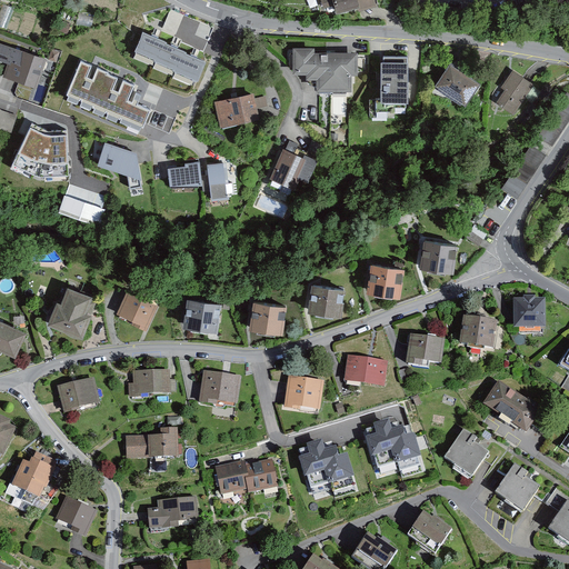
[(322,0),(325,7),(338,2),(340,10),(359,3),(360,9),(367,8),(376,5),(373,0),(322,0)]
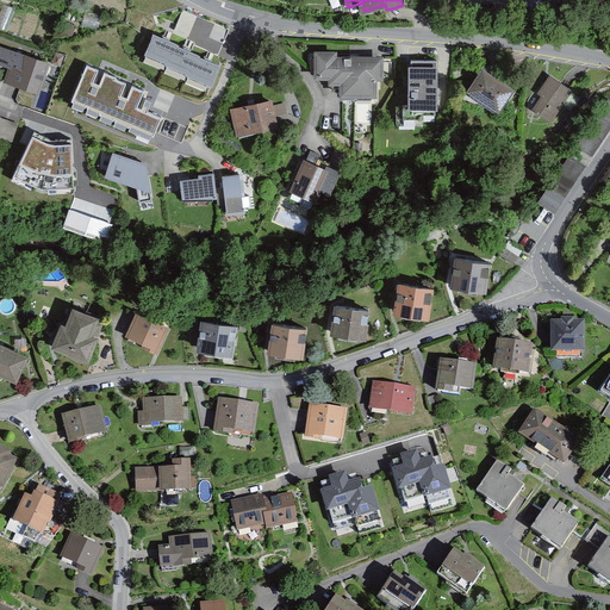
[(76,25),(68,22),(63,32),(72,35),(76,25)]
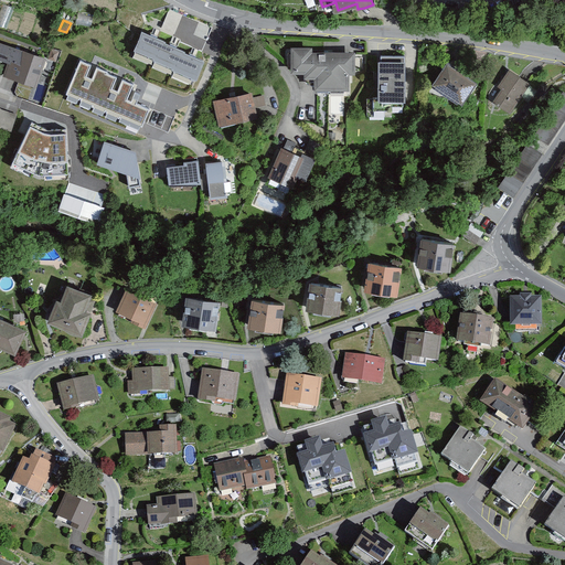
[(166,43),(142,34),(136,51),(155,59),(153,61),(174,70),(174,72),(196,81),(203,63),(184,55),(184,53),(164,44),(166,43)]
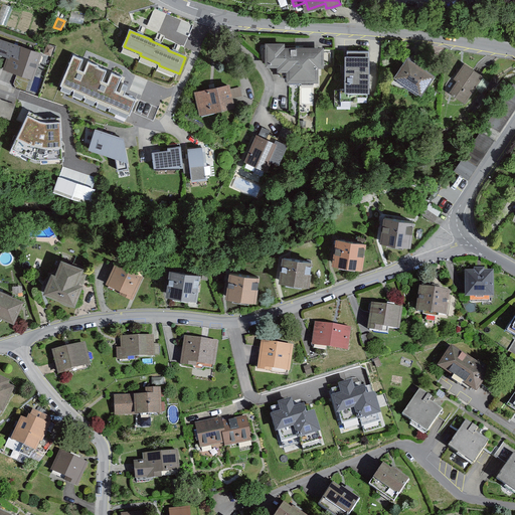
[(42,52),(0,36),(0,53),(8,56),(5,67),(33,77),(42,52)]
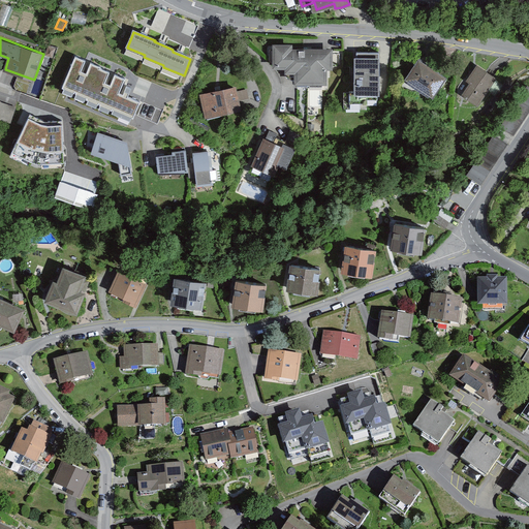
[(294,44),(277,44),(277,66),(289,66),(289,71),(299,71),(299,82),(329,82),(329,66),(335,66),(335,49),(294,49),(294,44)]
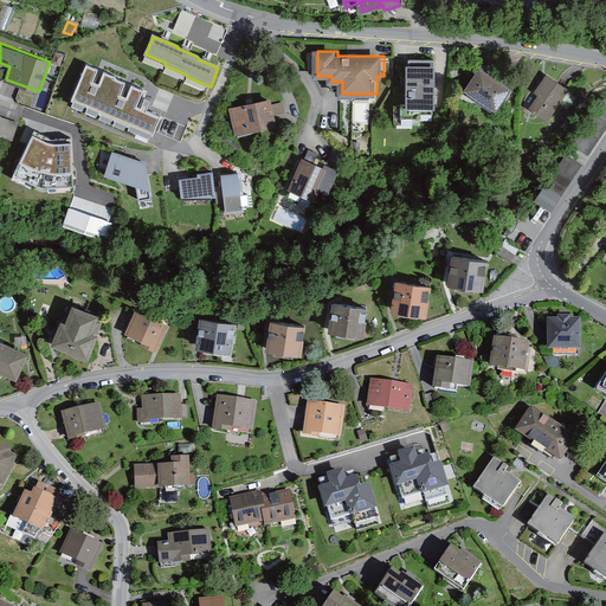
[(65,56),(56,52),(53,56),(51,62),(60,65),(65,56)]
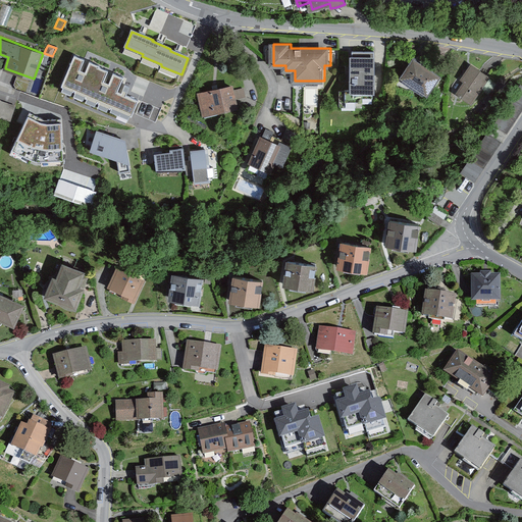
[(354,56),(351,56),(351,91),(342,91),(342,109),(363,109),(363,105),(375,105),(375,52),(354,52),(354,56)]
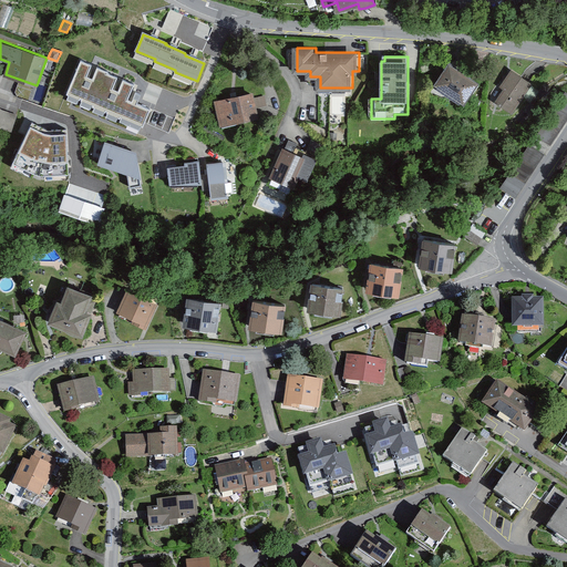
[(85,78),(91,65),(82,61),(68,95),(142,126),(150,110),(137,104),(141,95),(136,94),(132,104),(126,102),(133,85),(123,81),(119,93),(111,90),(116,76),(98,70),(93,80),(85,78)]
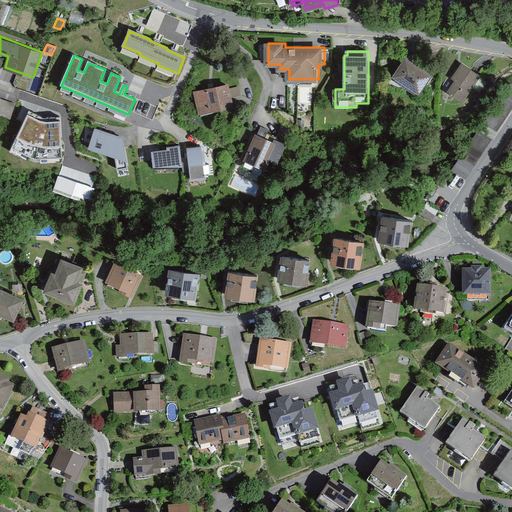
[(433,76),(407,59),(395,77),(421,94),(433,76)]
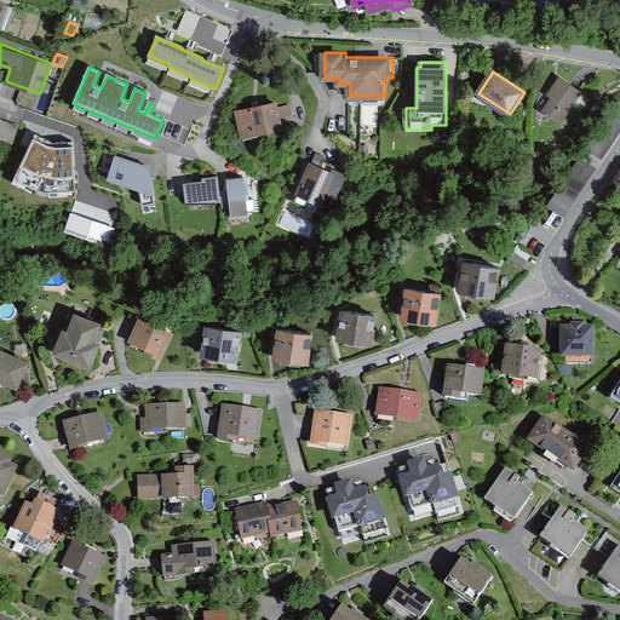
[(579,93),(561,80),(550,97),(554,99),(544,113),(558,122),(579,93)]
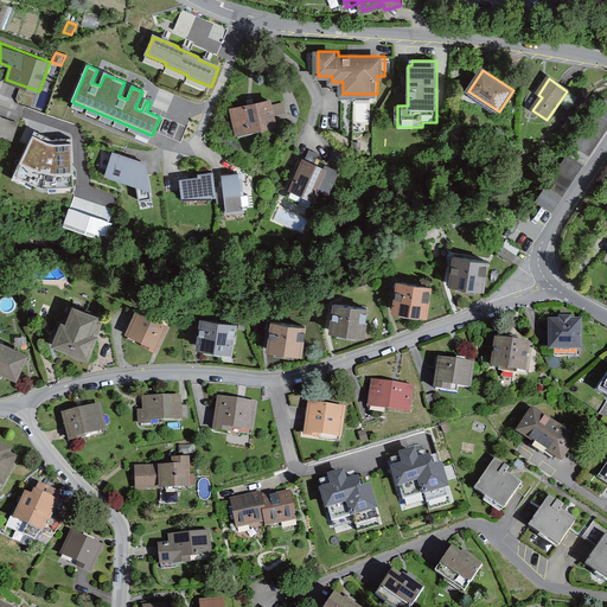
[(248,102),(230,107),(236,133),(276,123),(274,113),(285,110),(282,101),(272,103),(270,97),(248,102)]
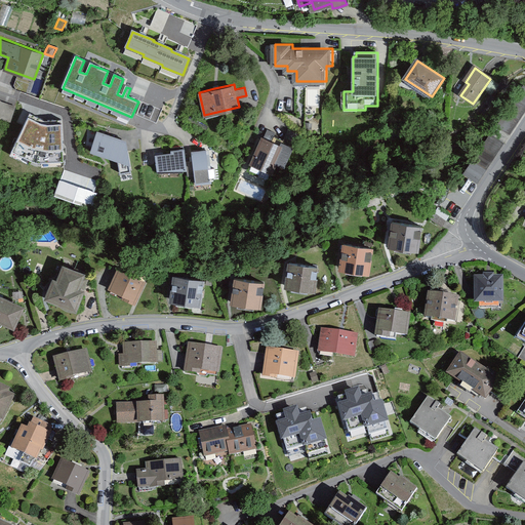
[(16,107),(0,102),(0,103),(0,118),(11,122),(16,107)]
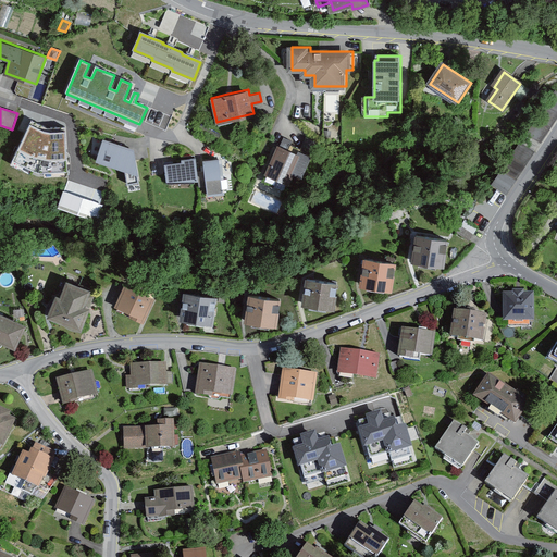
[(42,126),(31,121),(13,156),(38,169),(67,166),(66,127),(52,128),(42,126)]
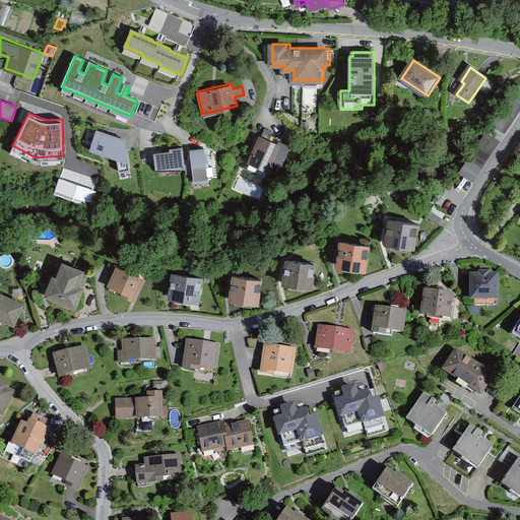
[(101,154),(114,159),(117,175),(132,172),(125,139),(95,128),(87,149),(101,154)]
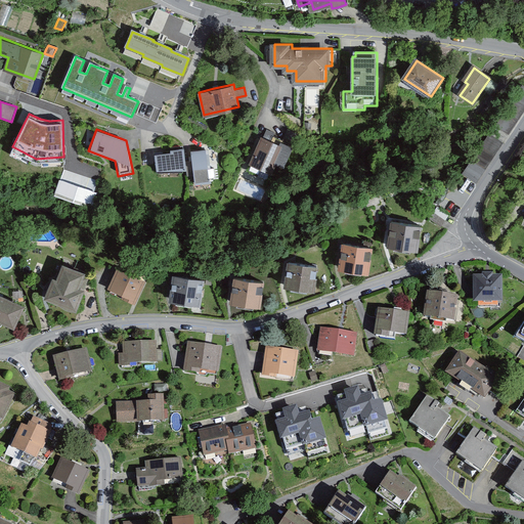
[(275,134),(269,131),(265,138),(264,137),(253,163),(274,172),(278,163),(287,167),(301,135),(290,130),(282,145),(272,141),(275,134)]
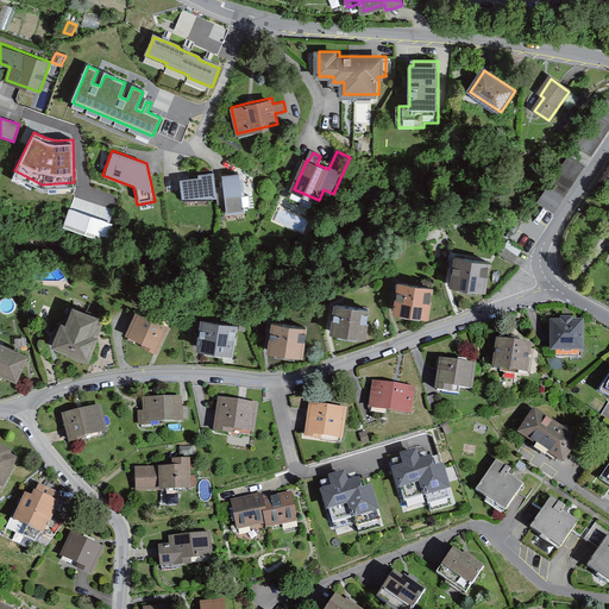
[(585,164),(570,155),(538,202),(554,213),(585,164)]
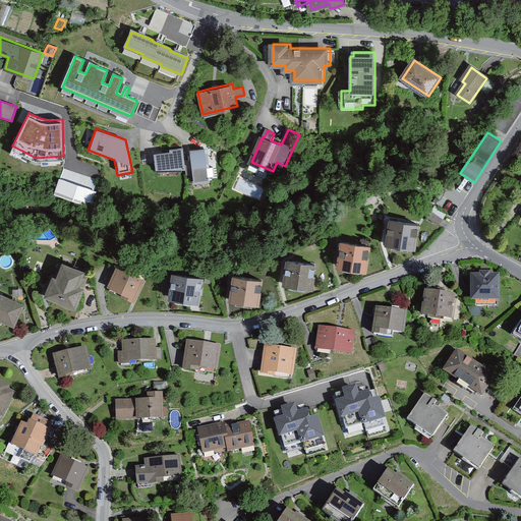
[(184,148),(171,149),(172,152),(156,154),(157,170),(188,170),(184,148)]
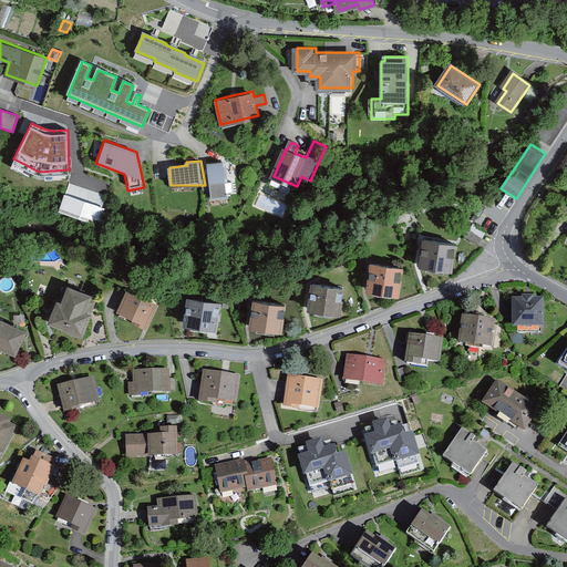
[(224,163),(207,165),(212,197),(227,195),(224,163)]
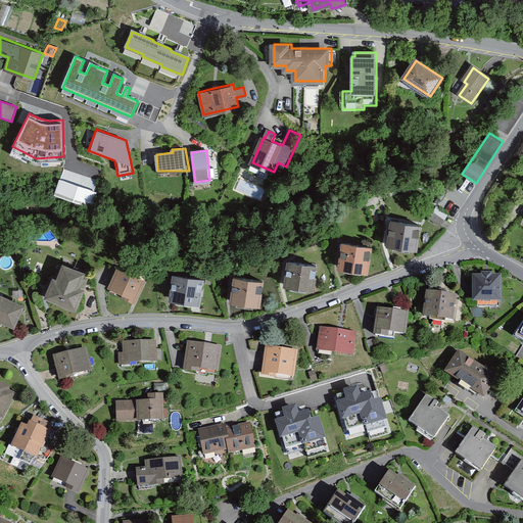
[(100,182),(68,171),(58,197),(91,208),(100,182)]
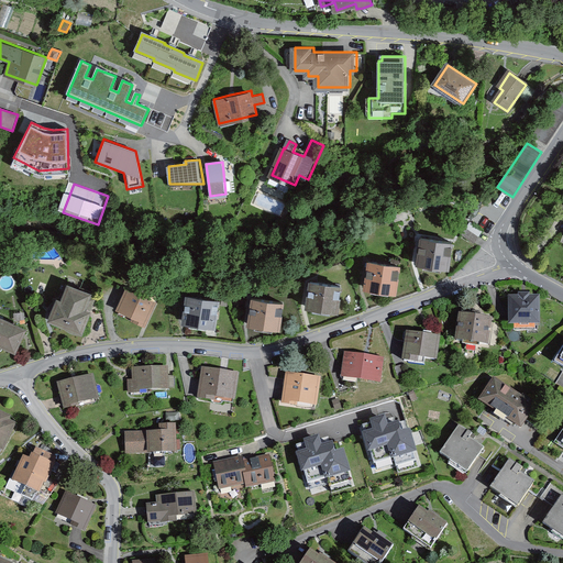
[(483,232),(470,223),(462,234),(475,243),(483,232)]
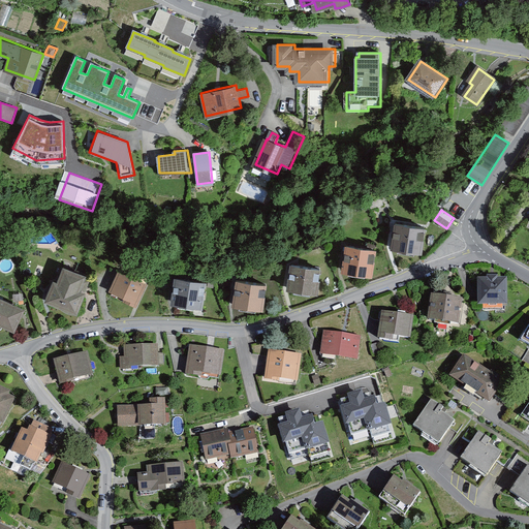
[(423,227),(396,223),(392,249),(418,252),(423,227)]
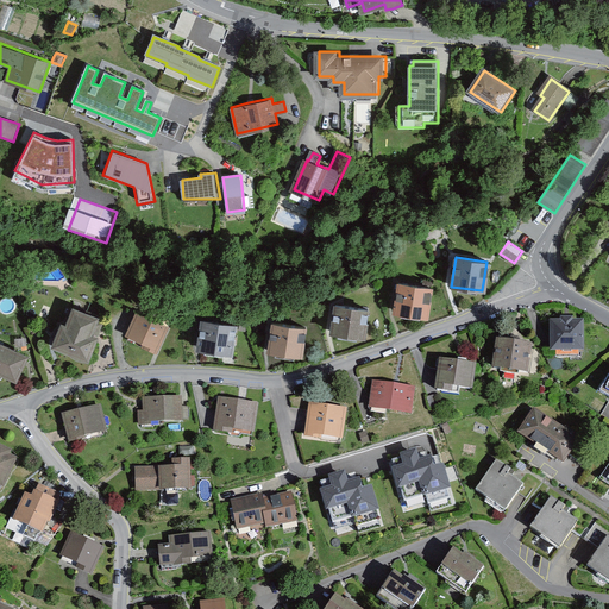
[(435,292),(405,287),(401,316),(432,320),(435,292)]
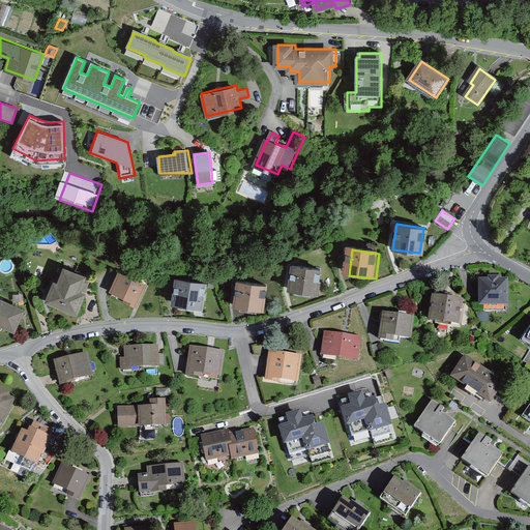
[(323,269),(296,266),(293,291),(320,295),(323,269)]
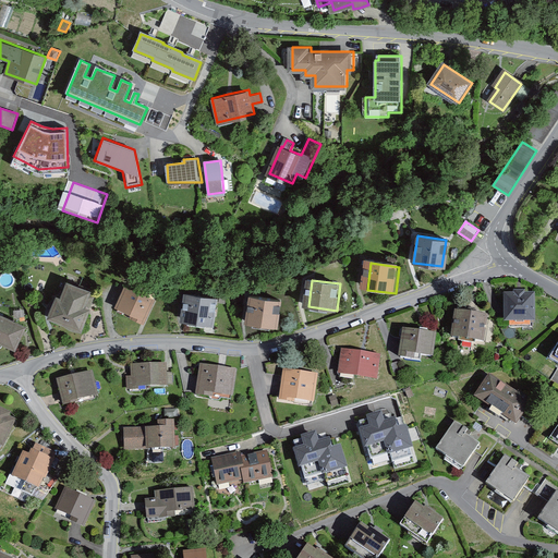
[(89,293),(69,284),(62,300),(58,299),(50,317),(82,330),(89,311),(84,308),(89,293)]
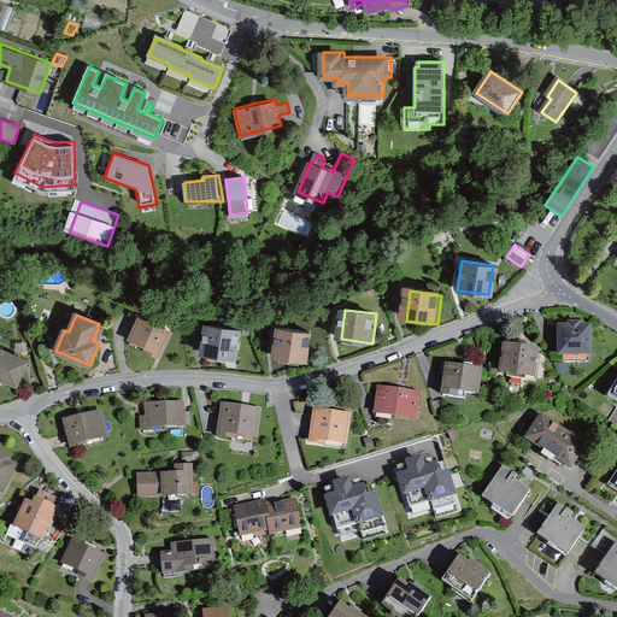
[(170,331),(140,318),(129,340),(147,348),(146,352),(158,358),(170,331)]
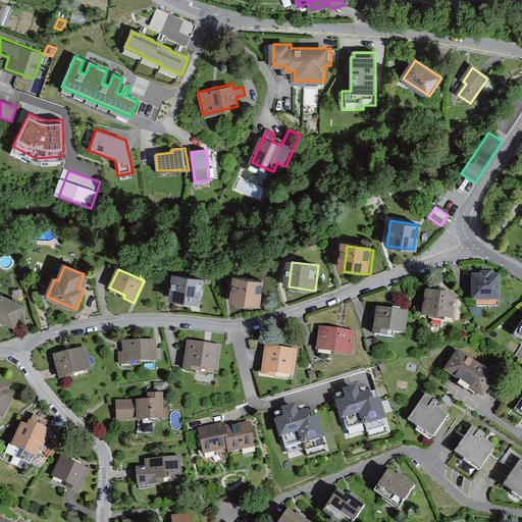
[(482,275),(474,275),(474,299),(500,299),(500,275),(489,275),(489,273),(485,273),(482,273),(482,275)]
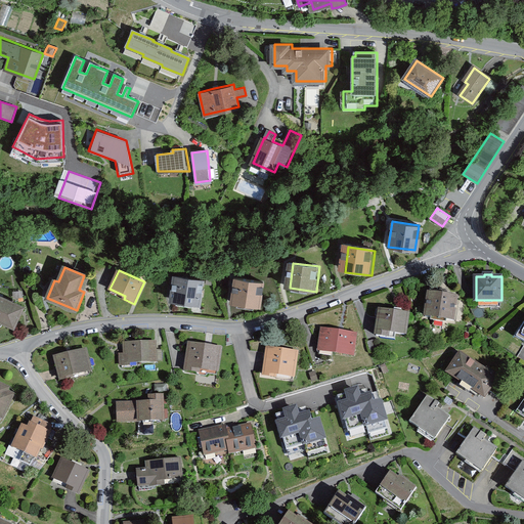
[(204,280),(177,277),(174,302),(201,306),(204,280)]
